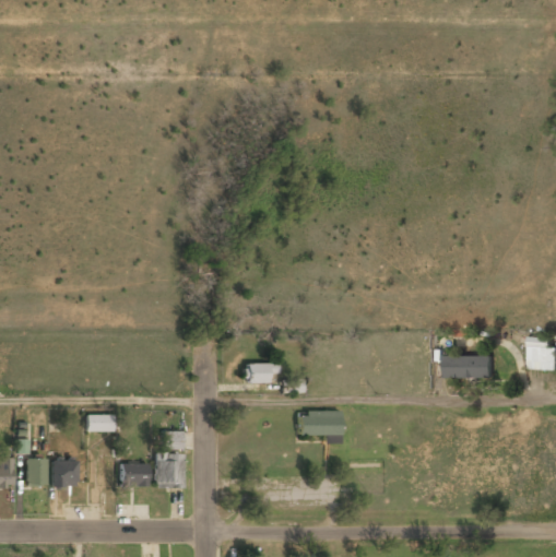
[(555,336),(530,336),(530,369),(555,369),(555,336)]
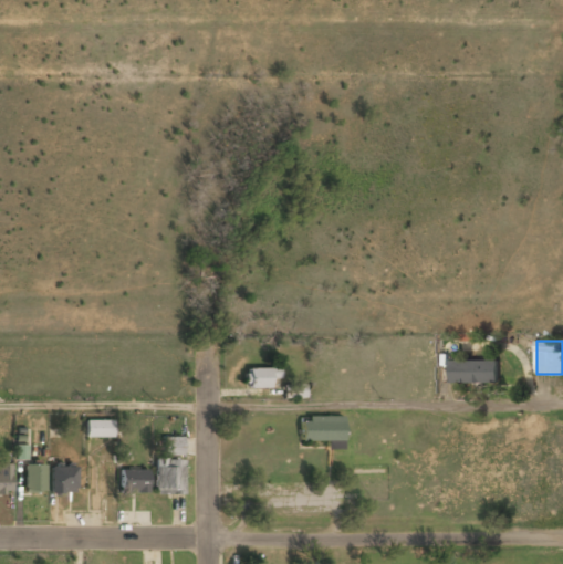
[(452,383),(500,383),(500,359),(452,359),(452,383)]
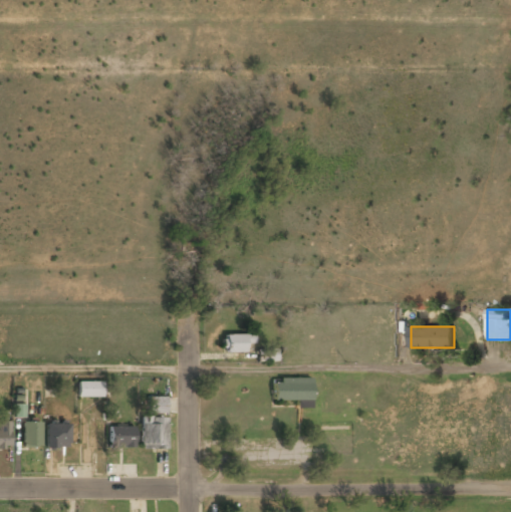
[(251,334),(226,334),(226,351),(251,351),(251,334)]
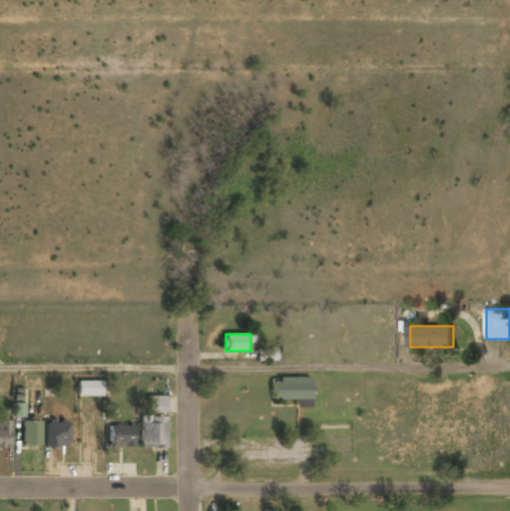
[(260,348),(260,360),(278,361),(278,348),(260,348)]
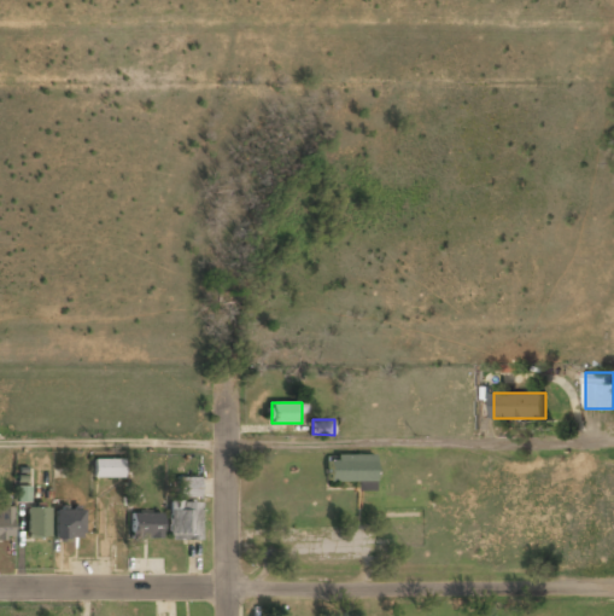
[(375,482),(375,454),(331,454),(331,482),(375,482)]
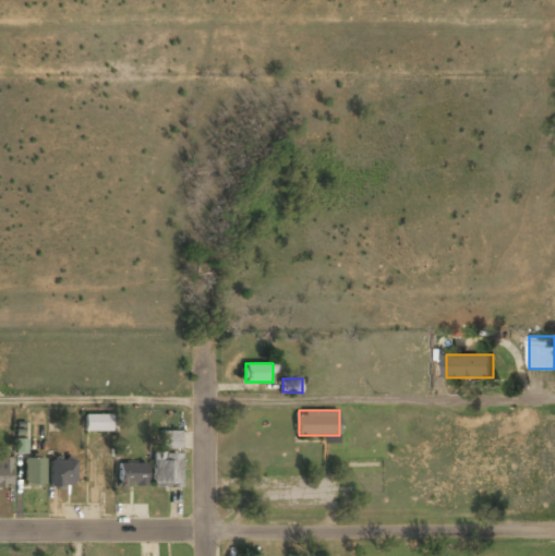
[(86,430),(113,430),(113,413),(86,413),(86,430)]
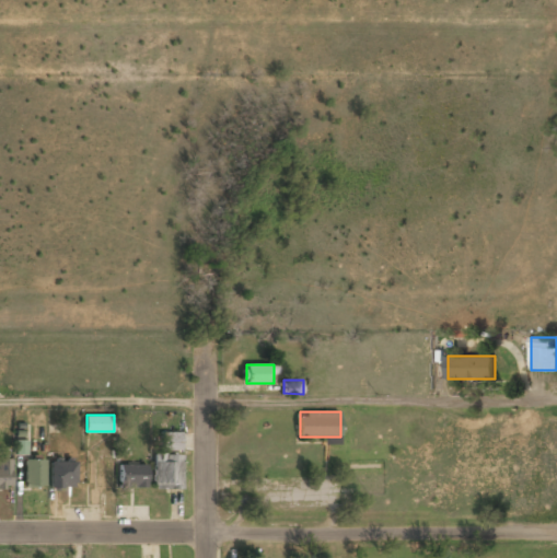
[(184,431),(164,431),(164,449),(184,449),(184,431)]
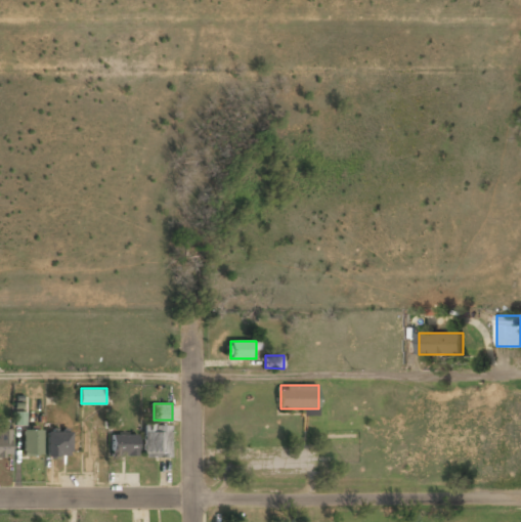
[(27,424),(28,410),(18,410),(17,424),(27,424)]
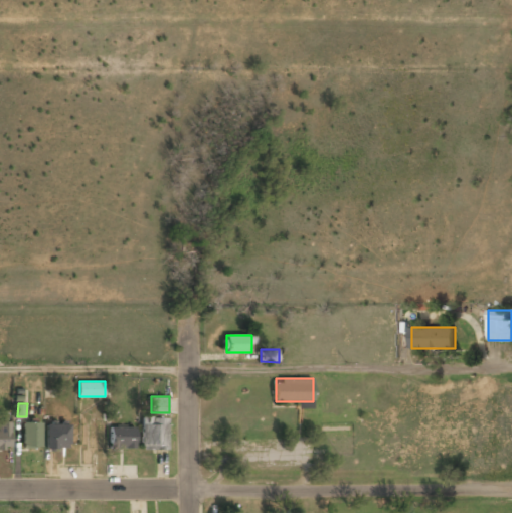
[(144,447),(168,447),(168,415),(144,415),(144,447)]
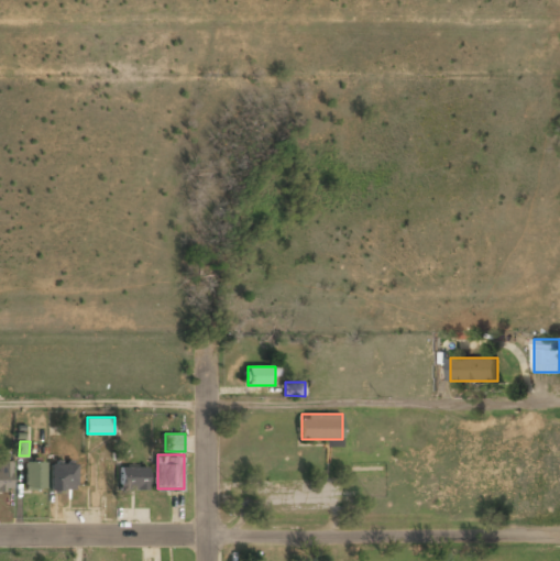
[(0,490),(13,490),(13,460),(0,460),(0,490)]
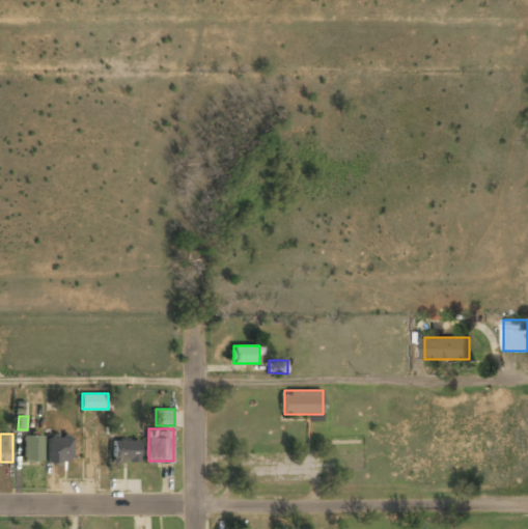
[(46,461),(46,435),(26,435),(26,461),(46,461)]
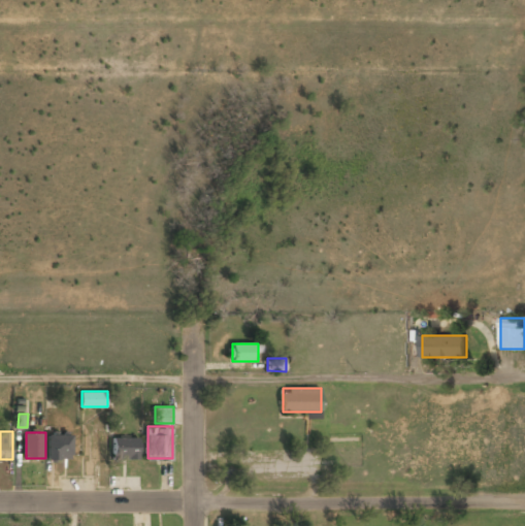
[(50,432),(50,458),(73,458),(73,432),(50,432)]
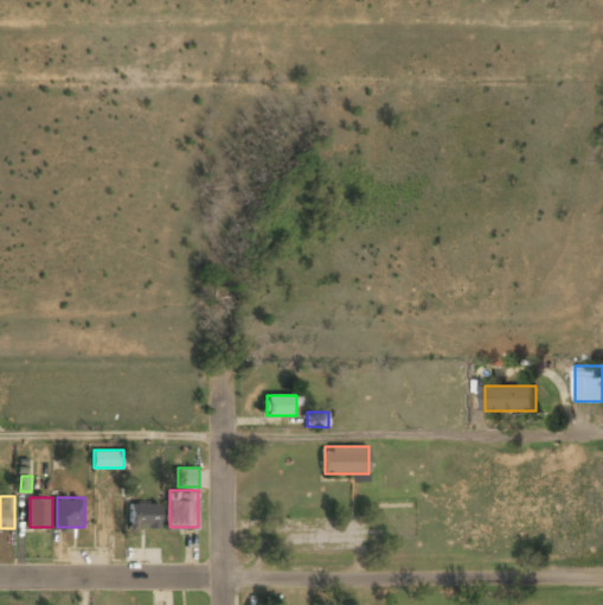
[(162,502),(130,502),(130,527),(162,527),(162,502)]
